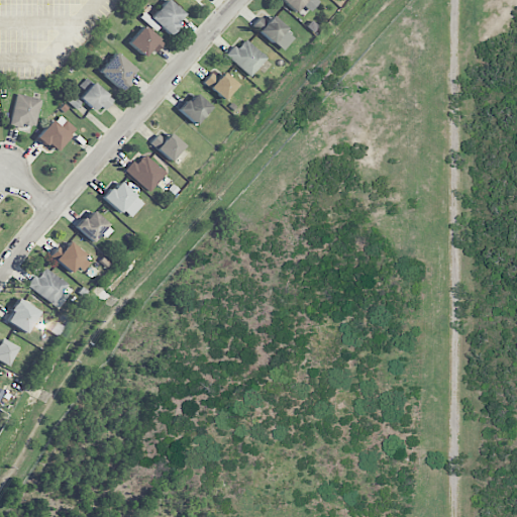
[(169,34),(186,15),(168,0),(166,0),(150,18),(169,34)]
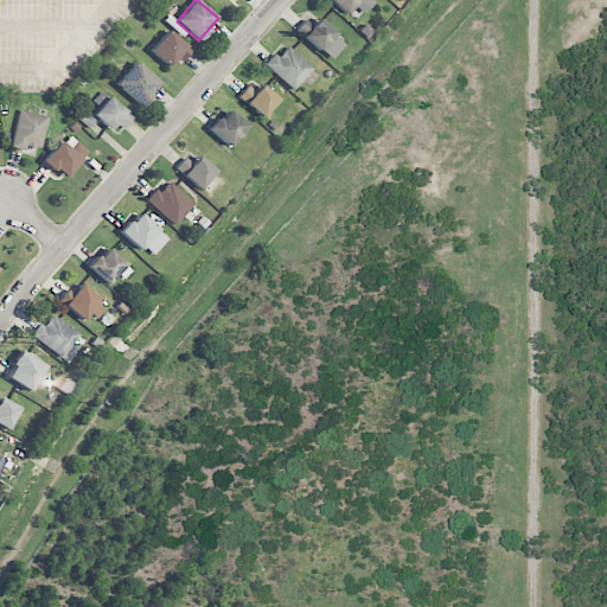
[(327,0),(358,21),(372,0),(327,0)]
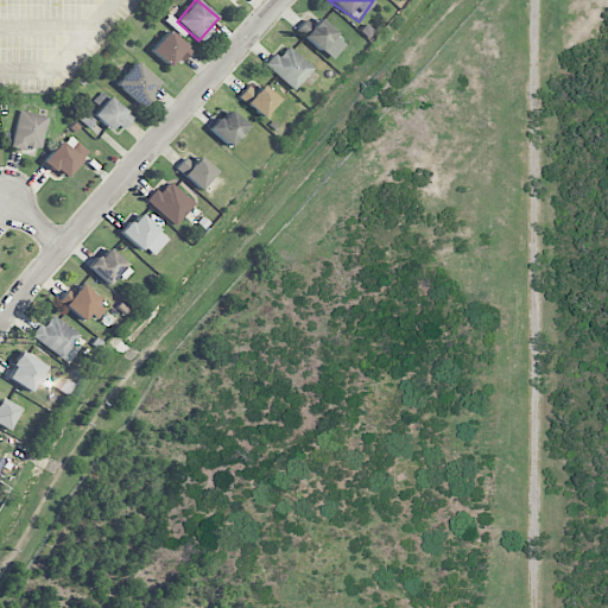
[(306,19),(296,30),(330,61),(346,44),(318,19),(314,25),(306,19)]
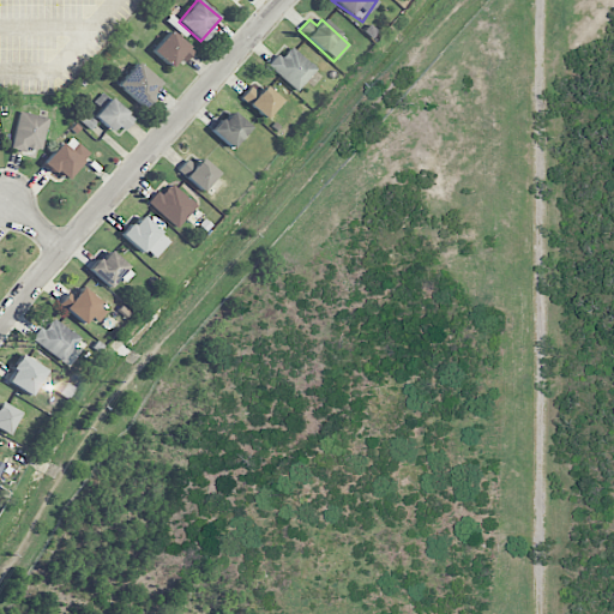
[(152,52),(170,67),(179,59),(182,64),(193,52),(170,31),(152,52)]
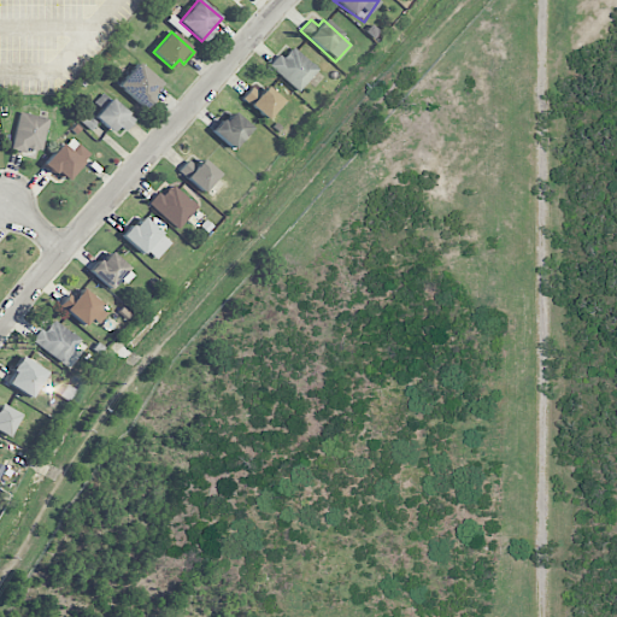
[(298,92),(318,70),(291,45),(271,68),(298,92)]
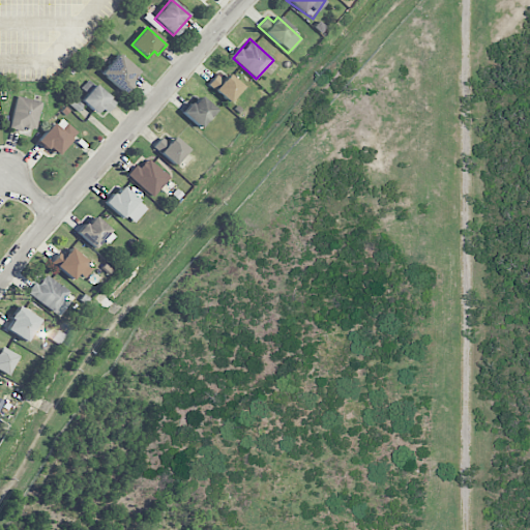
[(140,74),(119,54),(101,74),(122,92),(140,74)]
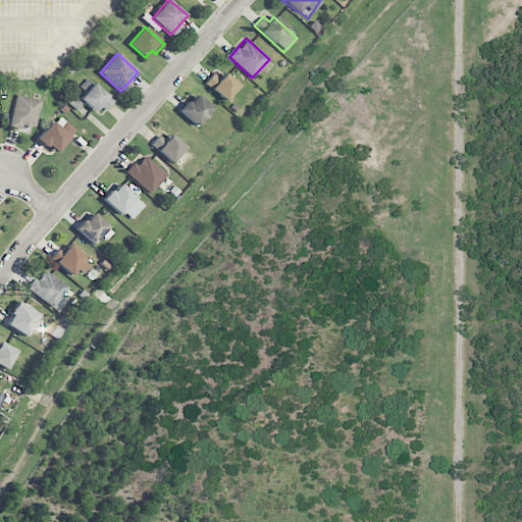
[(219,79),(213,73),(205,84),(224,101),(239,86),(224,72),(219,79)]
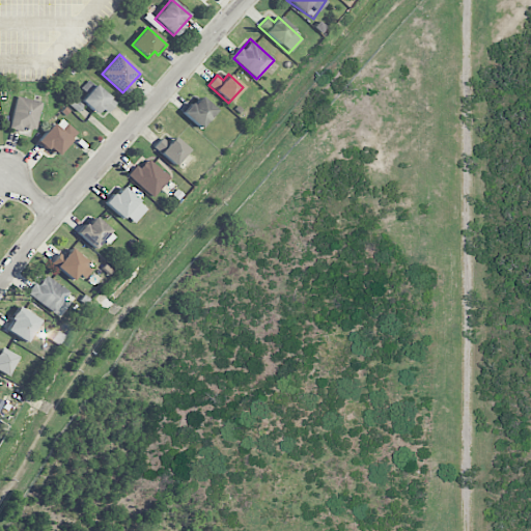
[(102,108),(108,113),(116,103),(94,85),(81,102),(96,113),(102,108)]
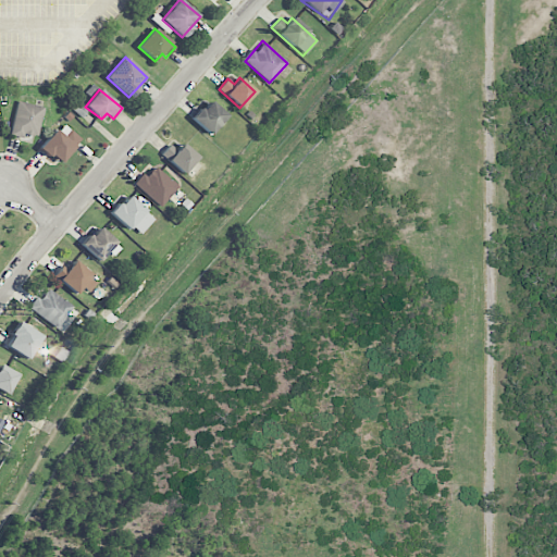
[(227,116),(209,100),(192,119),(210,135),(227,116)]
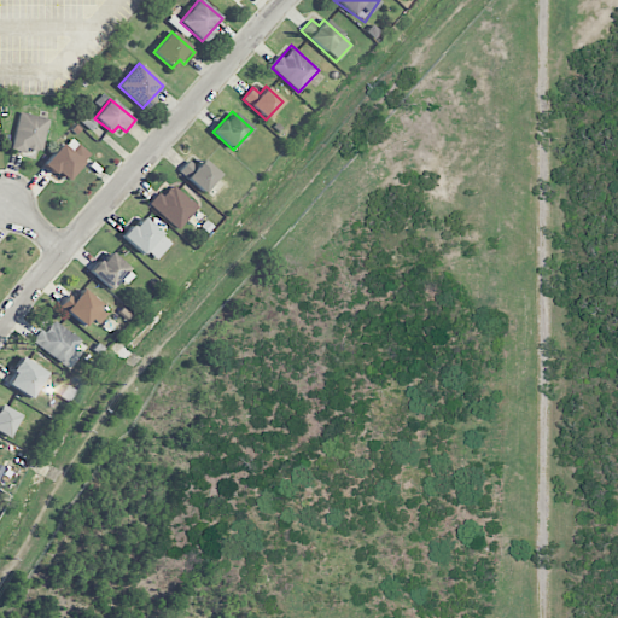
[(27,149),(41,152),(48,118),(19,112),(11,151),(25,153),(27,149)]
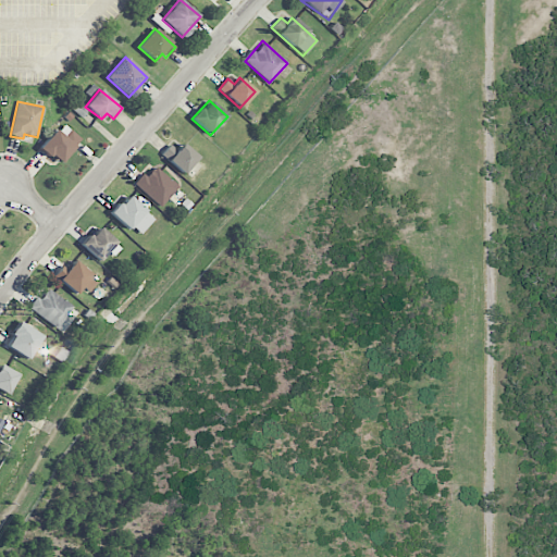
[(56,130),(40,147),(59,164),(81,140),(65,125),(59,133),(56,130)]
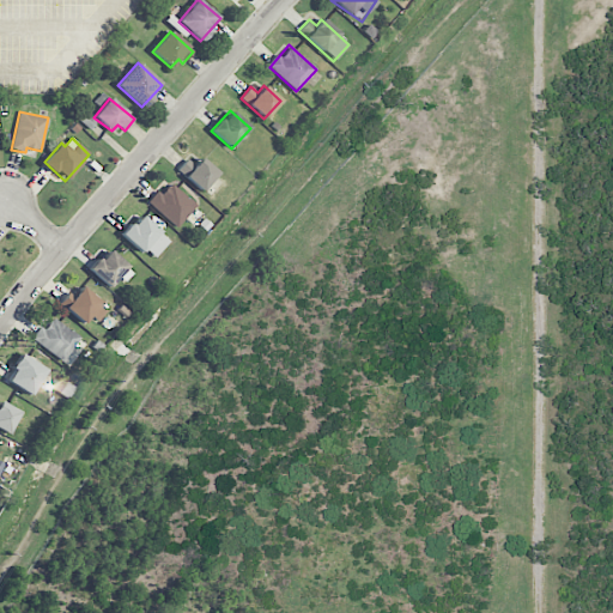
[(194,165),(187,159),(177,170),(200,192),(217,174),(200,158),(194,165)]
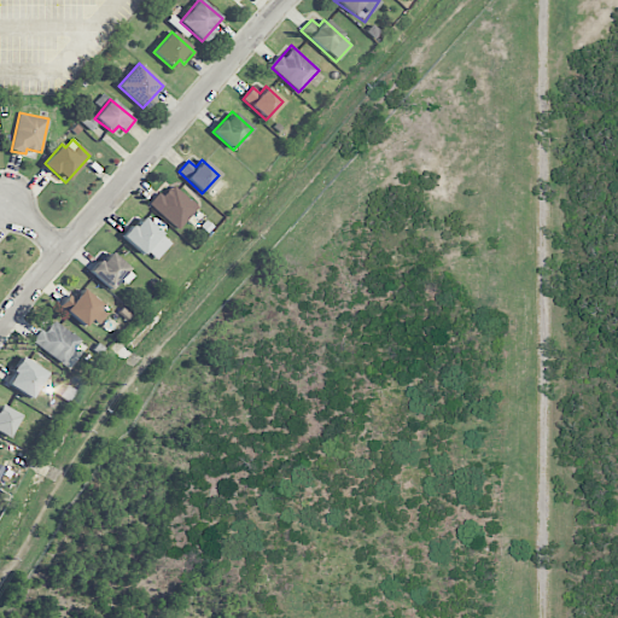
[(178,229),(198,208),(170,182),(151,205),(178,229)]
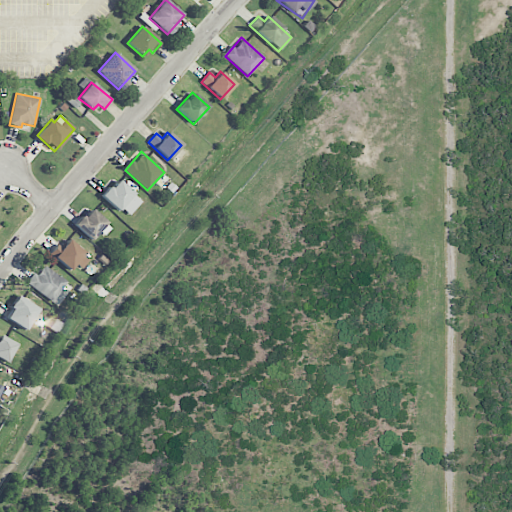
[(101,196),(118,212),(121,208),(129,215),(141,202),(117,179),(101,196)]
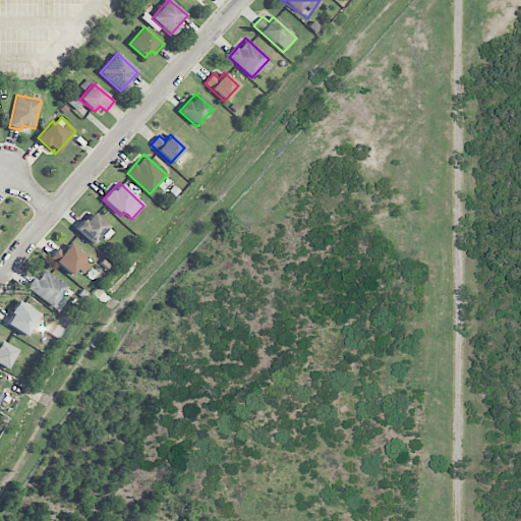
[(113,232),(92,212),(75,229),(92,244),(101,235),(106,240),(113,232)]
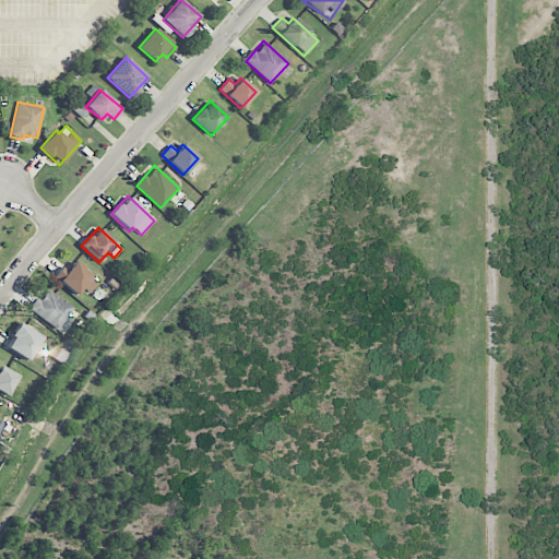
[(82,287),(88,294),(98,283),(74,261),(68,269),(64,265),(55,276),(75,295),(82,287)]
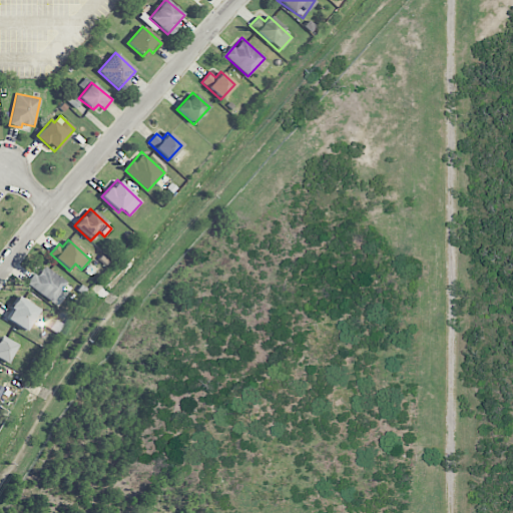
[(54,302),(66,281),(43,267),(37,277),(33,274),(26,286),(54,302)]
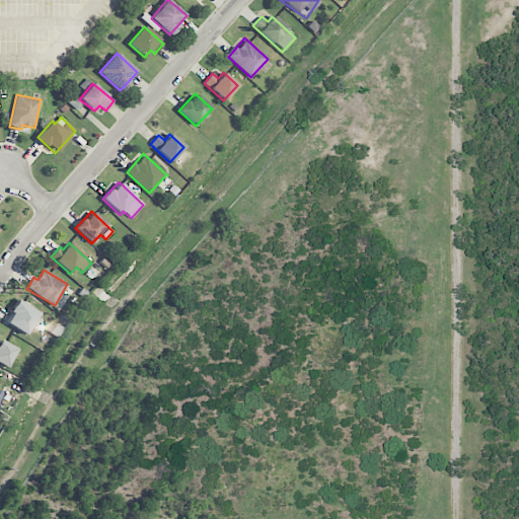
[(39,313),(18,300),(4,322),(25,335),(39,313)]
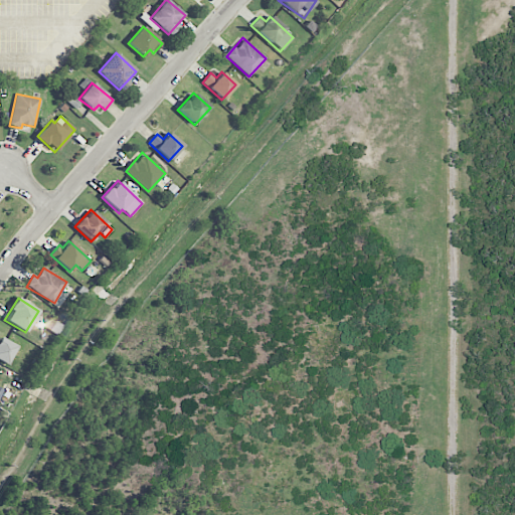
[(0,360),(6,364),(16,346),(0,337),(0,360)]
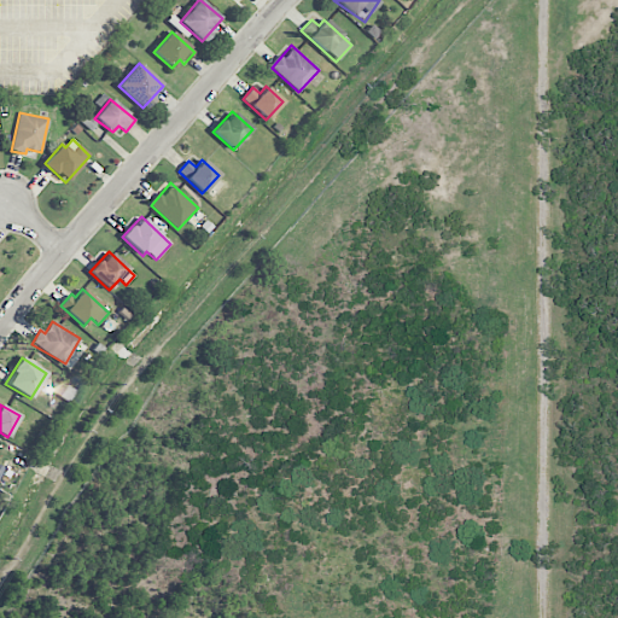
All buildings are outlined.
